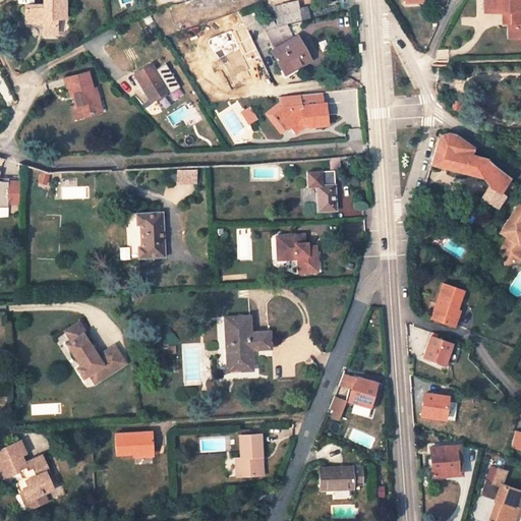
[(44,0),(44,4),(25,5),(25,19),(45,19),(45,22),(45,35),(59,35),(58,18),(67,18),(66,0),(44,0)]
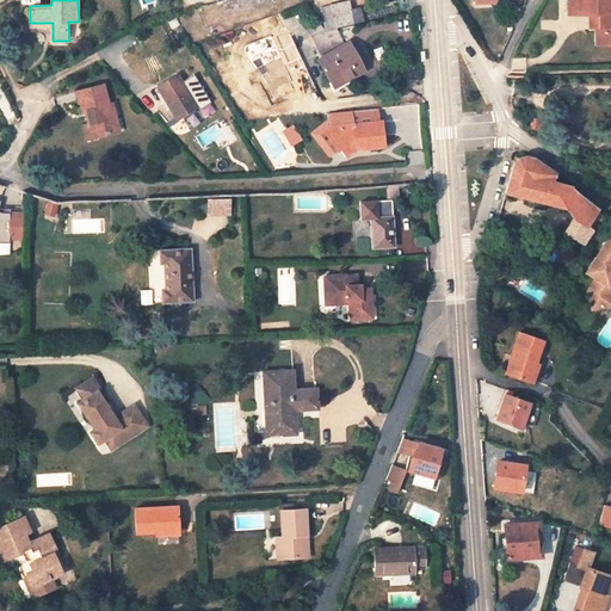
[(610,0),(568,0),(568,14),(590,14),(591,28),(594,28),(596,45),(610,45),(610,0)]
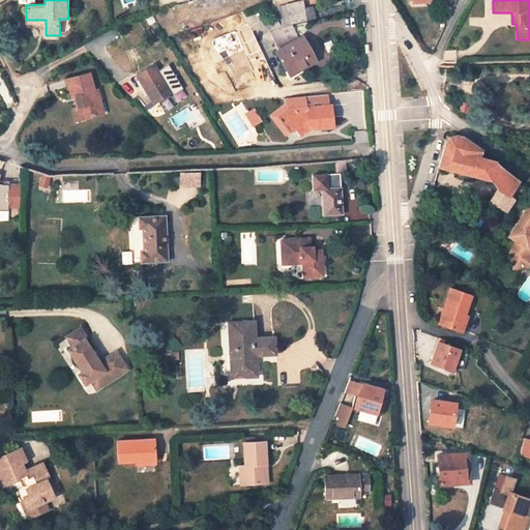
[(304,1),(281,6),(285,27),(293,25),(317,19),(314,7),(305,8),(304,1)]
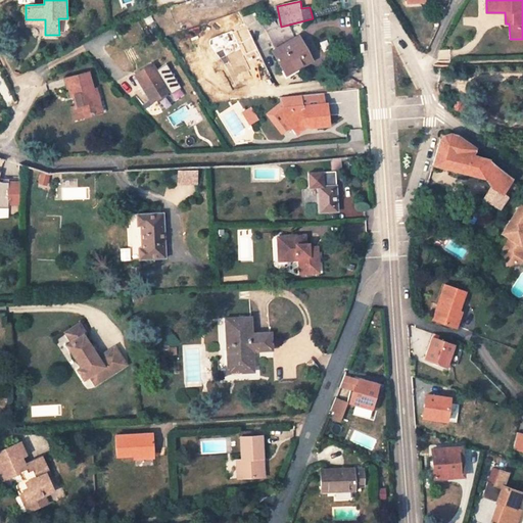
[(273,29),(268,32),(276,50),(274,51),(286,72),(295,66),(297,69),(307,63),(302,52),(305,50),(299,37),(296,39),(289,25),(281,27),(280,27),(273,29)]
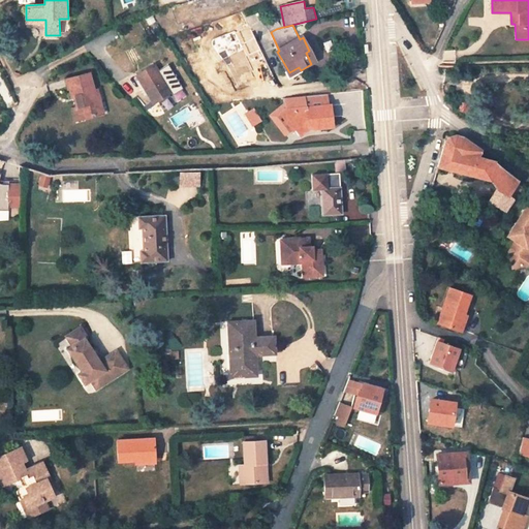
[(315,62),(309,51),(306,53),(311,64),(315,62)]
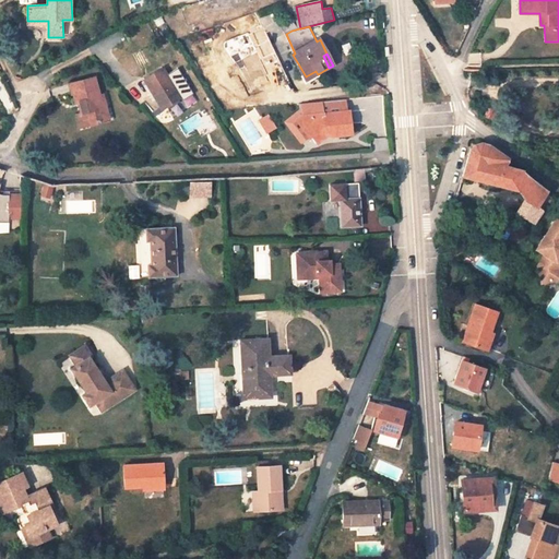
[(145,80),(163,109),(182,97),(164,68),(145,80)]
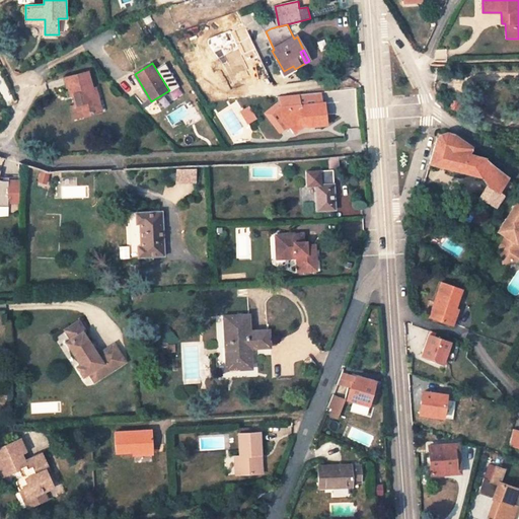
[(88,72),(66,78),(71,96),(74,95),(78,94),(84,116),(101,112),(95,88),(93,89),(88,72)]
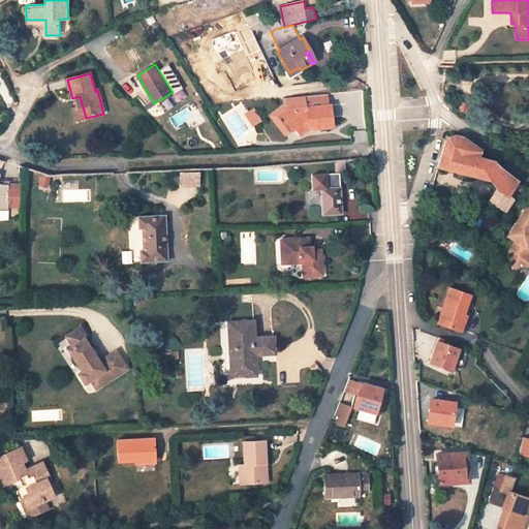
[(329,94),(285,98),(286,110),(306,107),(307,109),(330,106),(329,94)]
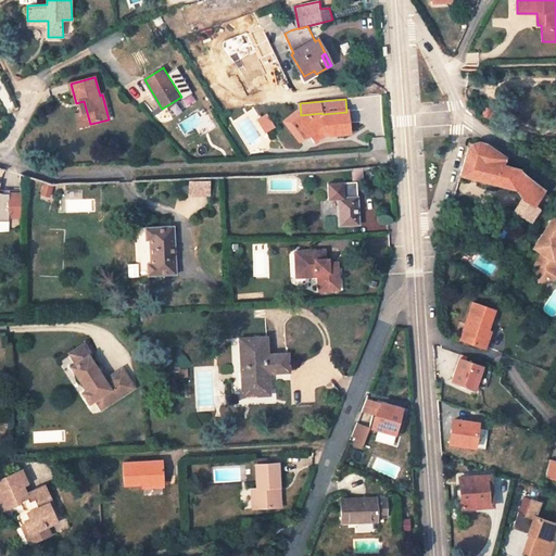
[(87,126),(90,124),(84,101),(79,102),(87,126)]
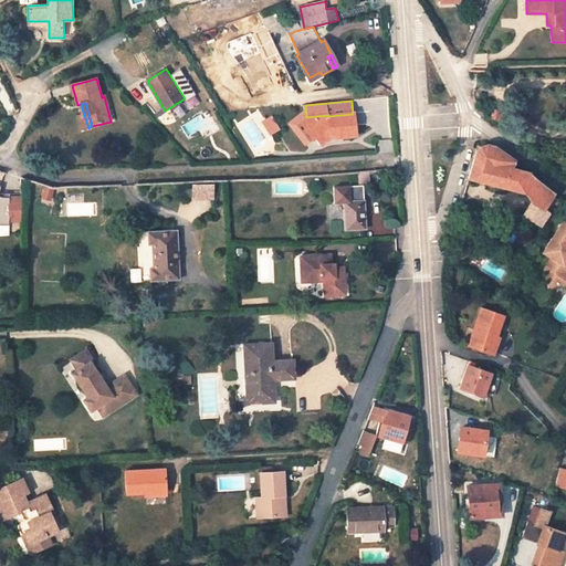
[(502,112),(496,108),(491,117),(496,122),(502,112)]
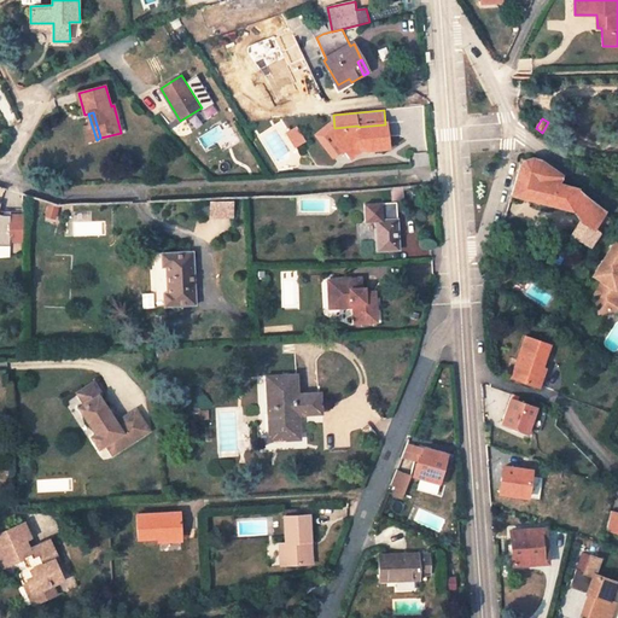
[(334,128),(327,133),(342,153),(344,151),(350,159),(361,152),(361,147),(367,147),(367,152),(389,150),(386,124),(385,124),(359,127),(357,126),(334,128)]
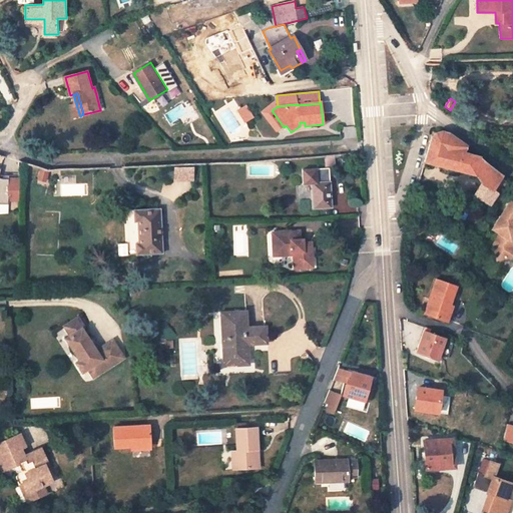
[(246,104),(237,109),(244,122),(253,116),(246,104)]
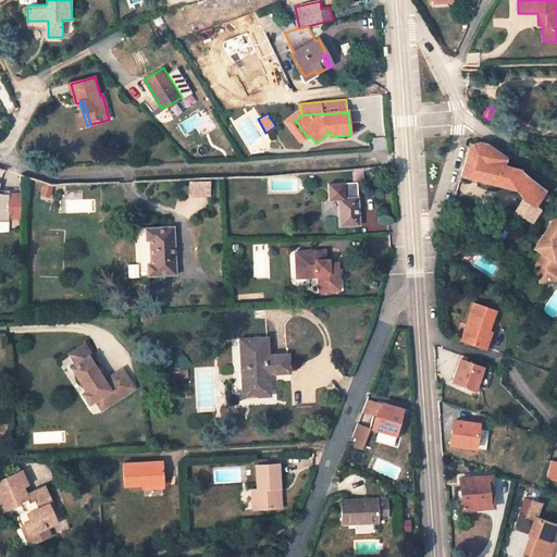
[(308,138),(295,120),(292,123),(305,141),(308,138)]
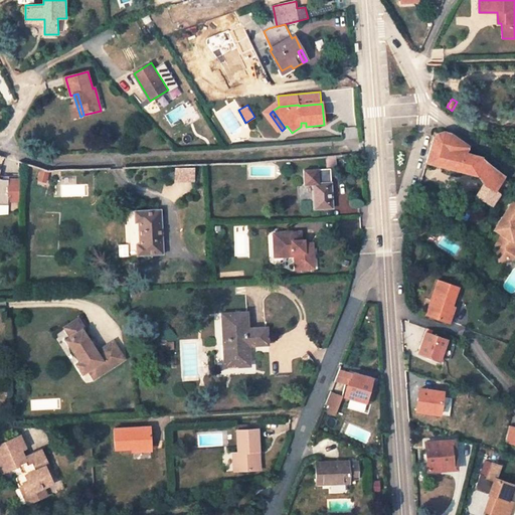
[(483,184),(476,195),(491,205),(499,192),(495,190),(504,175),(480,156),(465,152),(468,146),(450,134),(448,133),(446,132),(445,132),(441,132),(439,133),(437,133),(436,134),(434,136),(425,162),(476,174),(483,184)]
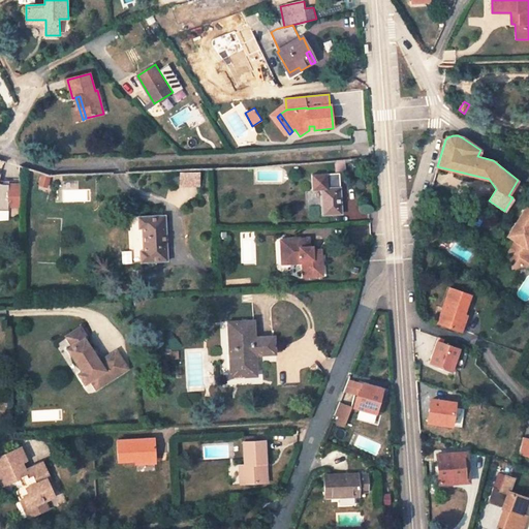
[(199,185),(199,170),(179,170),(179,185),(199,185)]
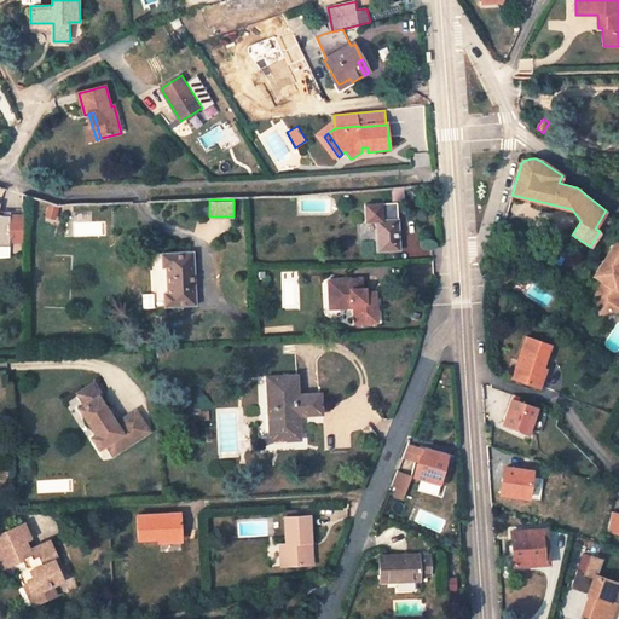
[(0,206),(0,204),(0,203),(0,244),(9,246),(9,242),(22,242),(22,217),(10,217),(10,213),(4,212),(3,217),(0,215),(0,206)]
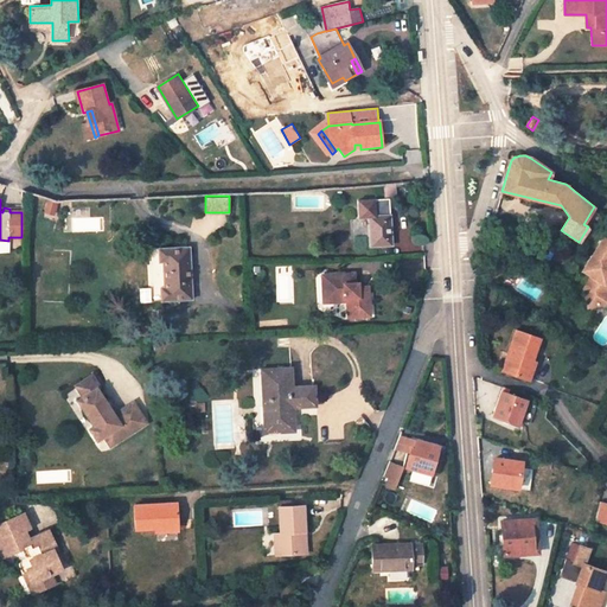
[(389,199),(358,200),(359,217),(368,217),(370,247),(391,246),(389,199)]
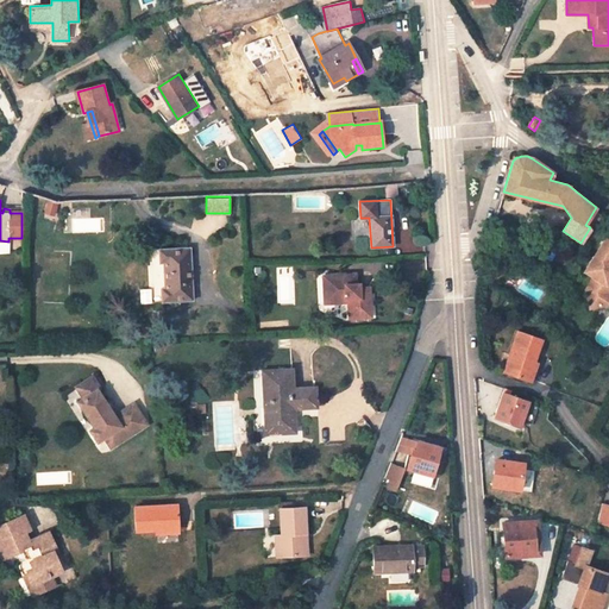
[(608,233),(584,271),(594,277),(585,289),(590,307),(608,302),(608,296),(608,293),(607,283),(608,278),(608,233)]
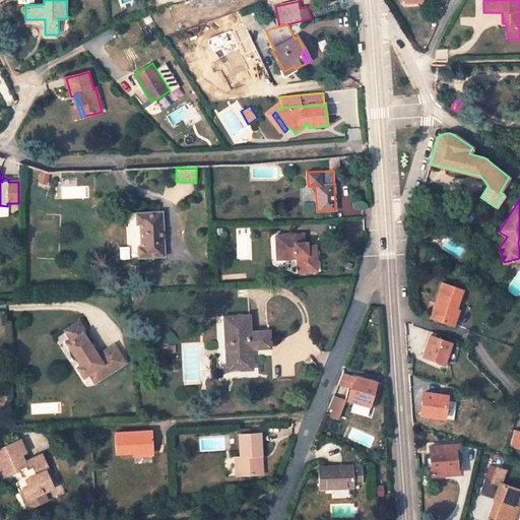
[(161,212),(135,213),(136,224),(139,224),(140,247),(137,247),(138,258),(164,257),(161,212)]
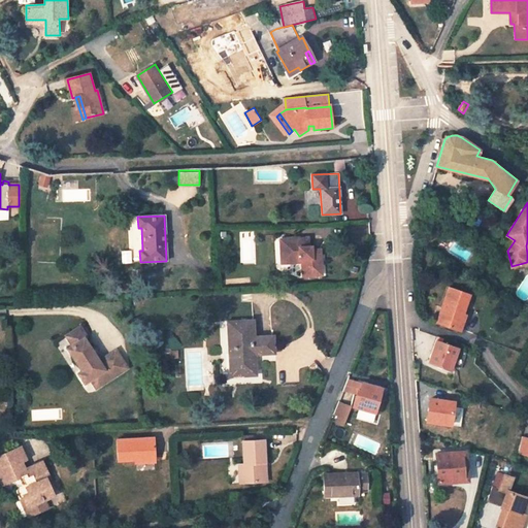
[(303,238),(281,239),(281,251),(286,251),(287,262),(301,262),(302,275),(321,274),(320,250),(311,251),(311,245),(308,246),(303,246),(303,238)]
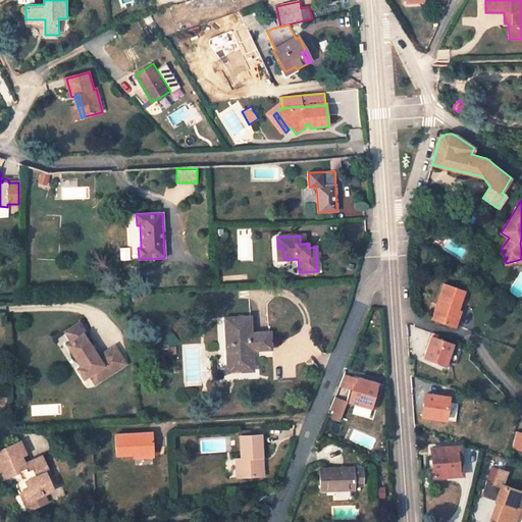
[(444,284),(431,319),(450,325),(455,309),(457,310),(464,292),(444,284)]
